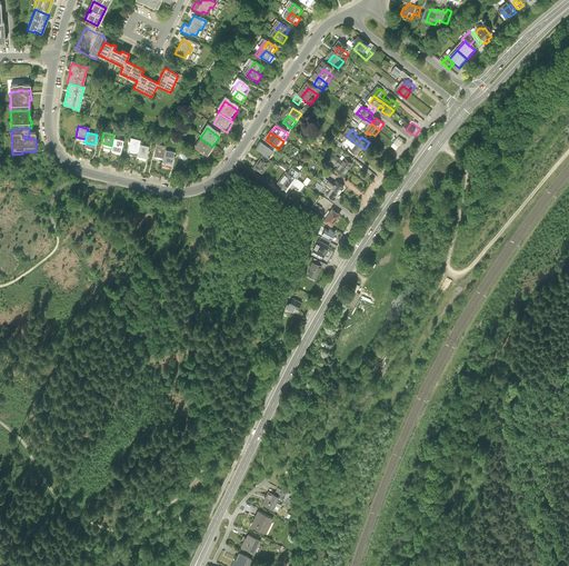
[(359,155),(365,149),(348,137),(346,140),(353,147),(351,149),(359,155)]
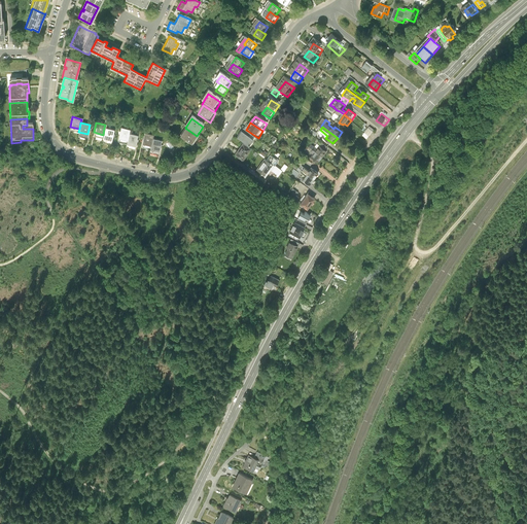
[(113,131),(104,128),(103,135),(102,138),(111,141),(113,131)]
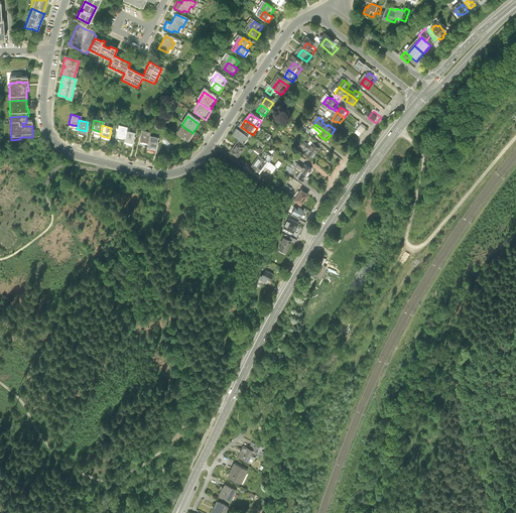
[(192,133),(182,126),(176,135),(188,143),(195,135),(192,133)]
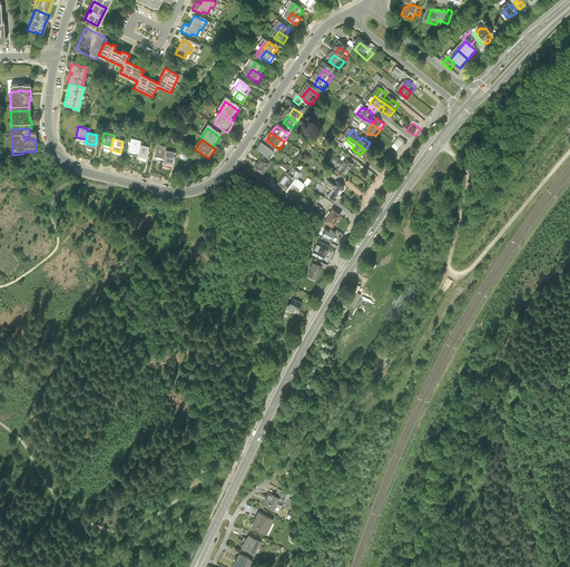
[(406,143),(401,139),(394,149),(399,153),(406,143)]
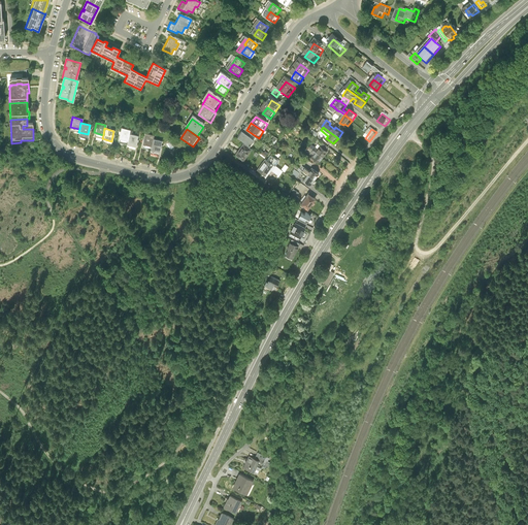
[(127,142),(128,136),(129,133),(121,131),(118,141),(127,142)]
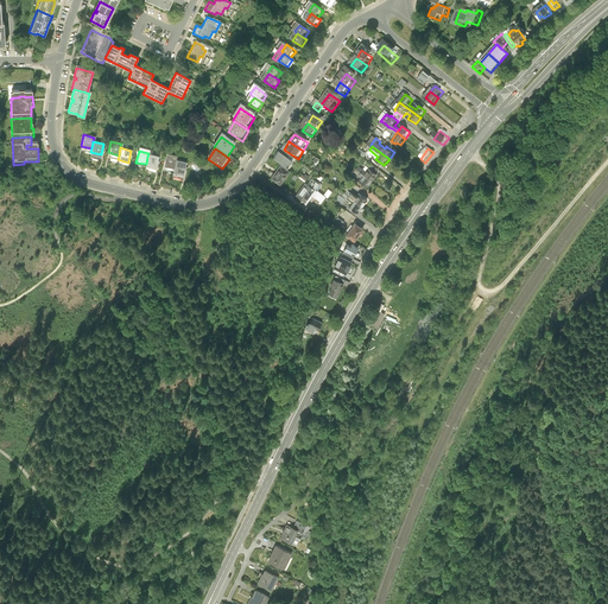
[(291,164),(278,156),(274,161),(287,170),(291,164)]
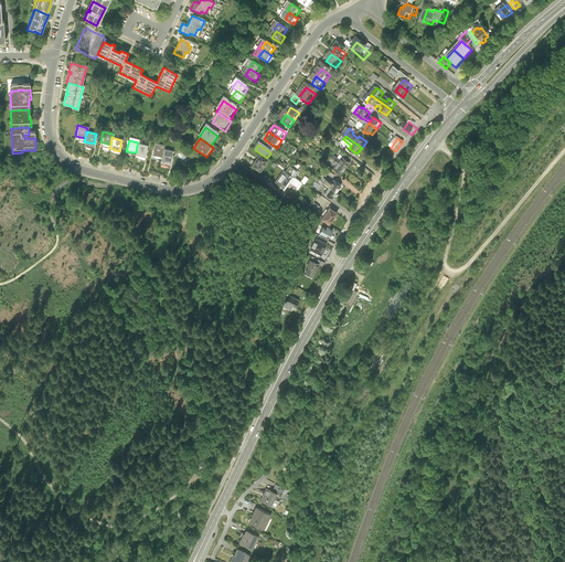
[(147,148),(137,146),(136,152),(135,157),(145,159),(147,148)]
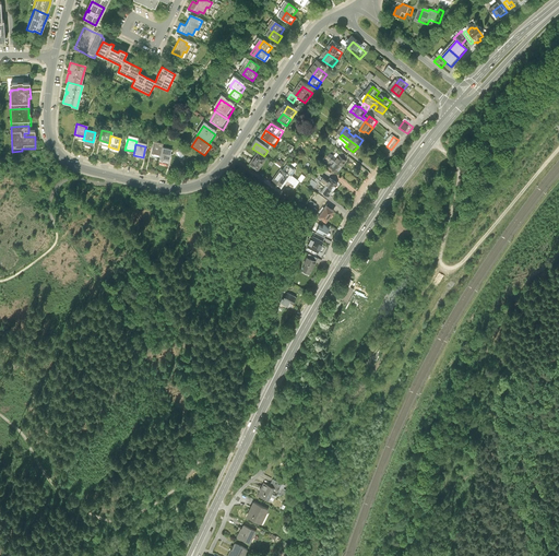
[(159,157),(161,151),(162,148),(152,145),(150,155),(159,157)]
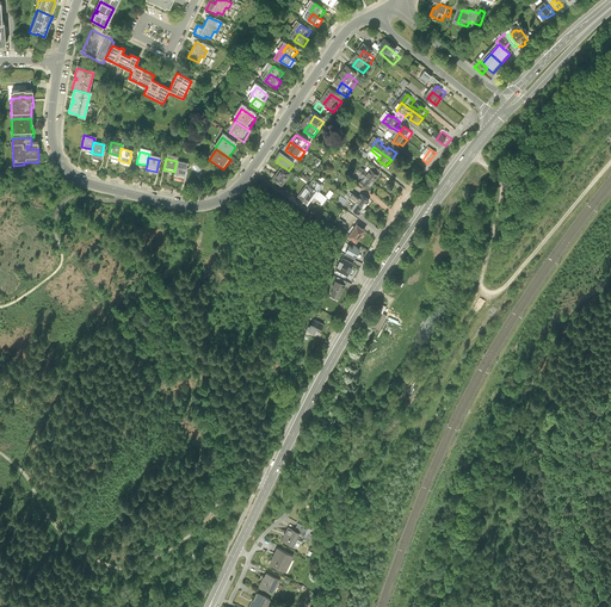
[(186,167),(176,165),(174,172),(173,177),(184,179),(185,177),(186,167)]
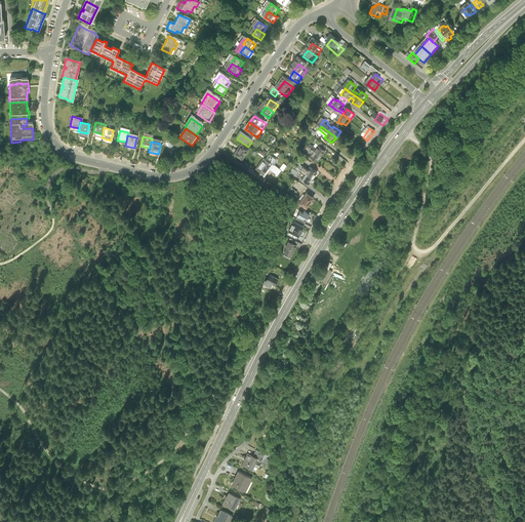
[(328,151),(326,150),(320,146),(318,144),(316,147),(312,145),(311,148),(317,152),(324,157),(328,151)]
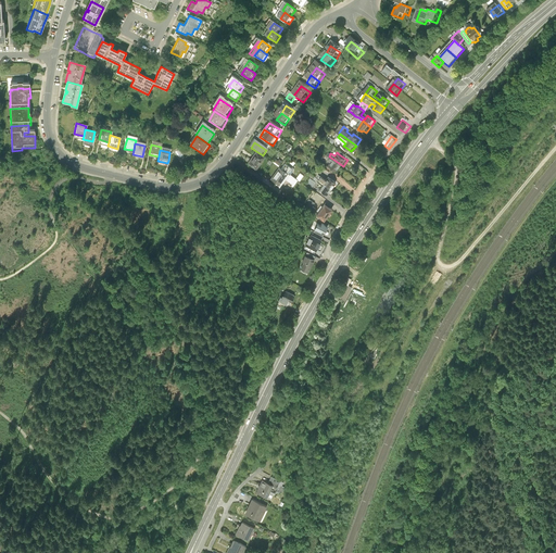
[(265,161),(257,155),(249,167),(256,173),(265,161)]
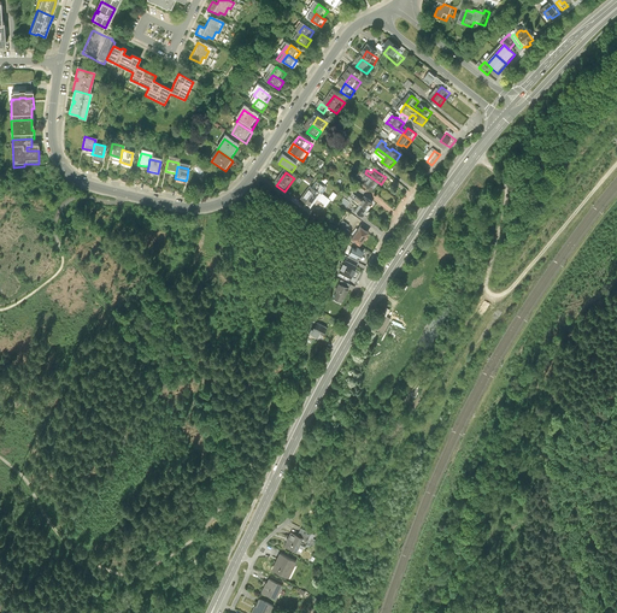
[(381,184),(372,178),(365,174),(363,177),(370,182),(368,186),(375,192),(381,184)]
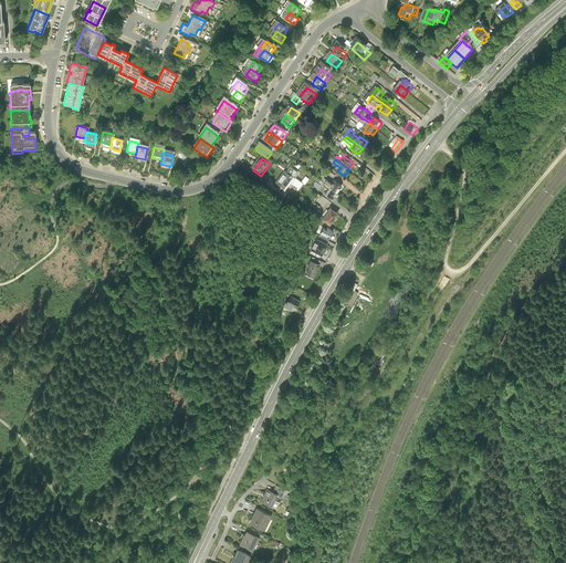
[(306,184),(287,170),(279,183),(287,188),(292,181),(303,189),(306,184)]
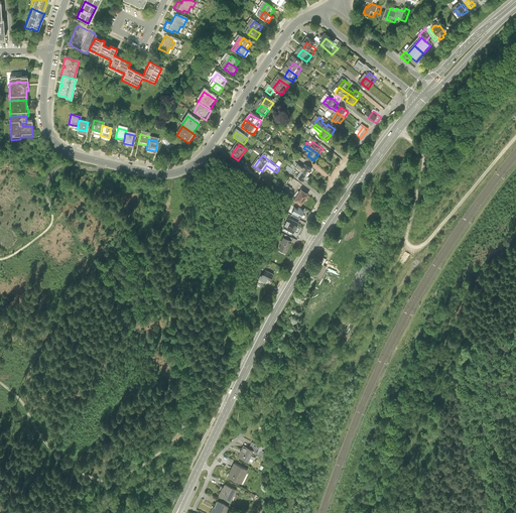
[(293,160),(297,163),(301,159),(296,155),(293,160)]
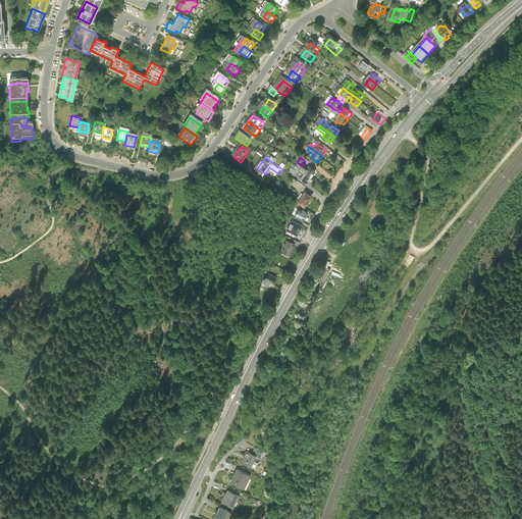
[(297,170),(305,176),(307,173),(309,170),(304,166),(304,167),(301,165),(297,170)]
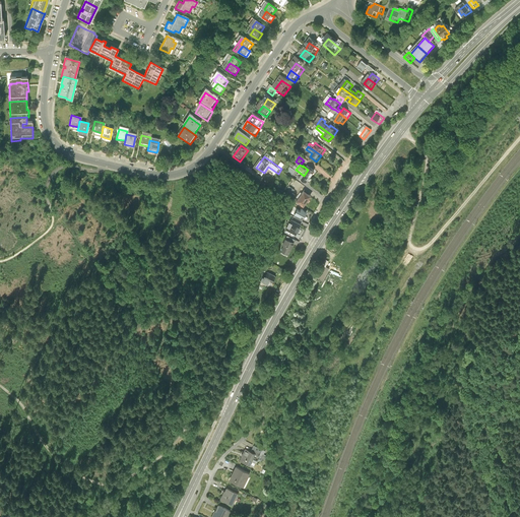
[(295,177),(298,172),(293,168),(288,173),(295,177)]
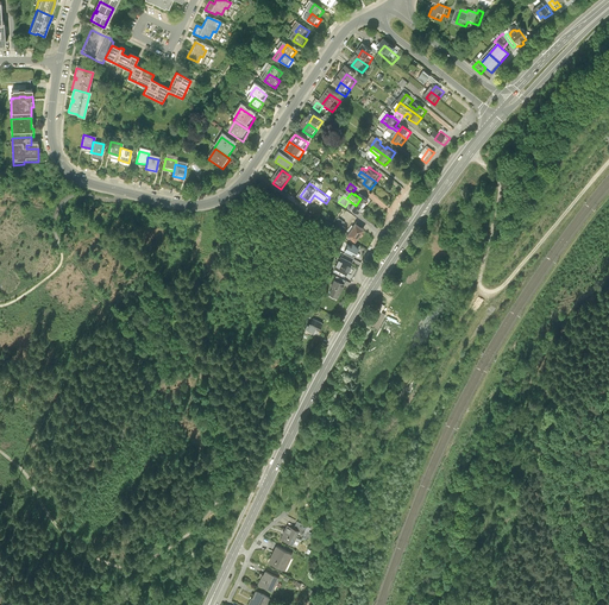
[(360,199),(358,202),(365,208),(371,202),(363,196),(360,199)]
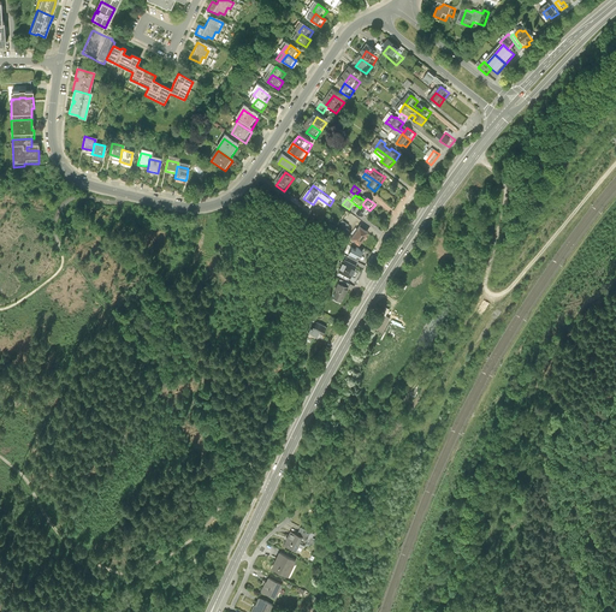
[(365,218),(369,211),(362,205),(360,208),(357,212),(365,218)]
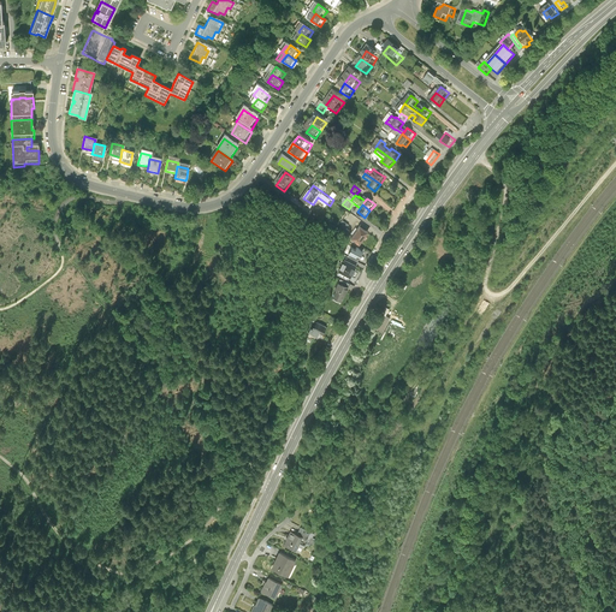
[(356,229),(345,223),(341,230),(350,237),(356,229)]
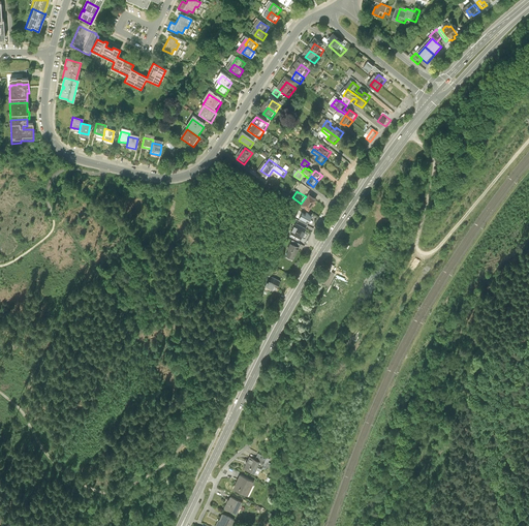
[(319,199),(312,194),(305,205),(312,210),(319,199)]
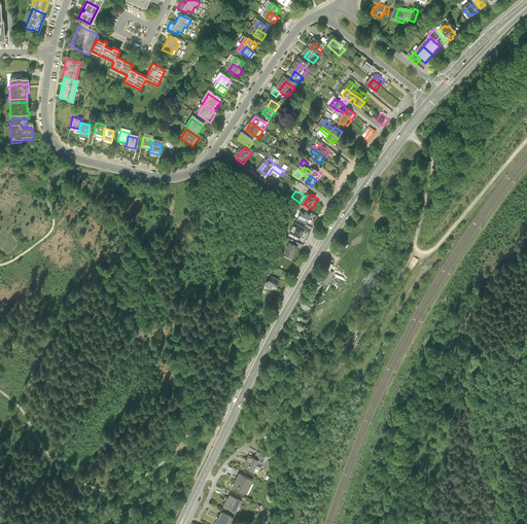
[(306,228),(311,218),(302,213),(296,222),(306,228)]
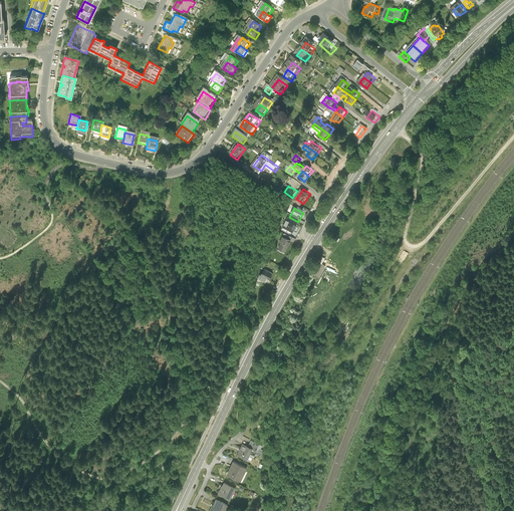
[(298,222),(290,218),(285,228),(295,233),(300,222),(298,222)]
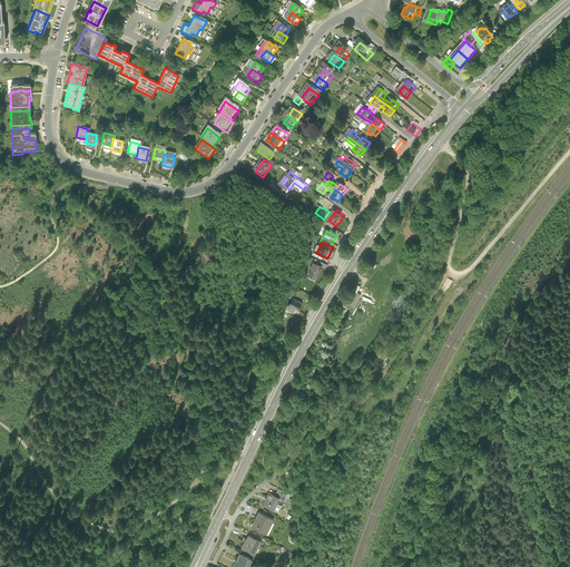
[(325,267),(316,263),(313,271),(314,271),(312,276),(318,280),(325,267)]
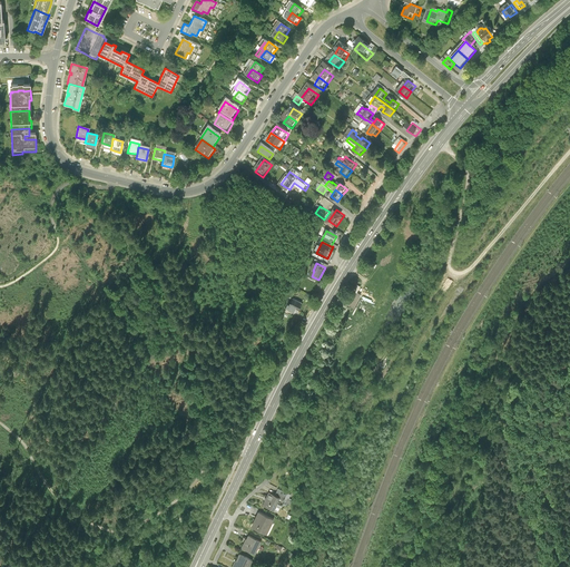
[(361,297),(354,294),(346,309),(354,312),(361,297)]
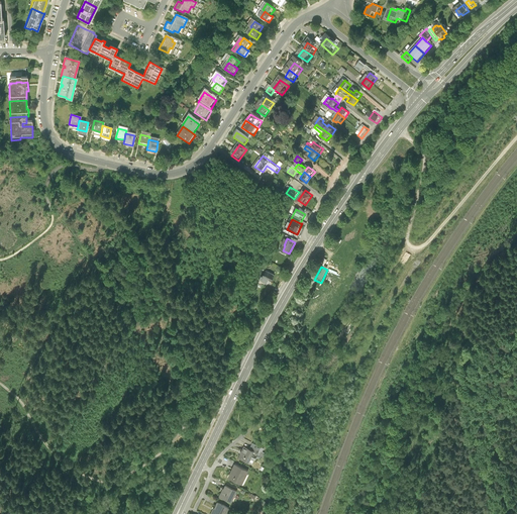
[(265,278),(264,277),(263,280),(273,285),(276,279),(268,275),(267,276),(266,275),(265,278)]
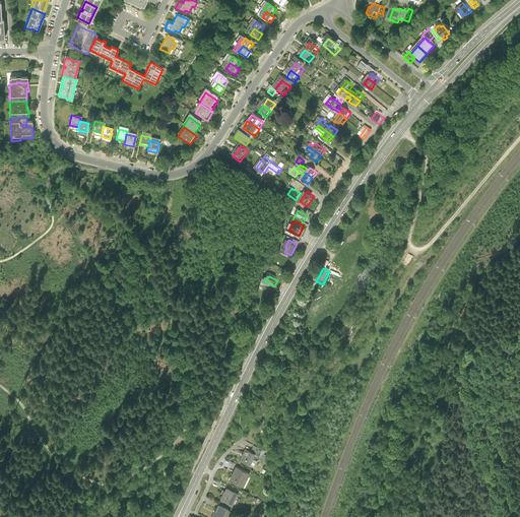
[(257,446),(254,452),(259,454),(258,455),(261,457),(265,450),(257,446)]
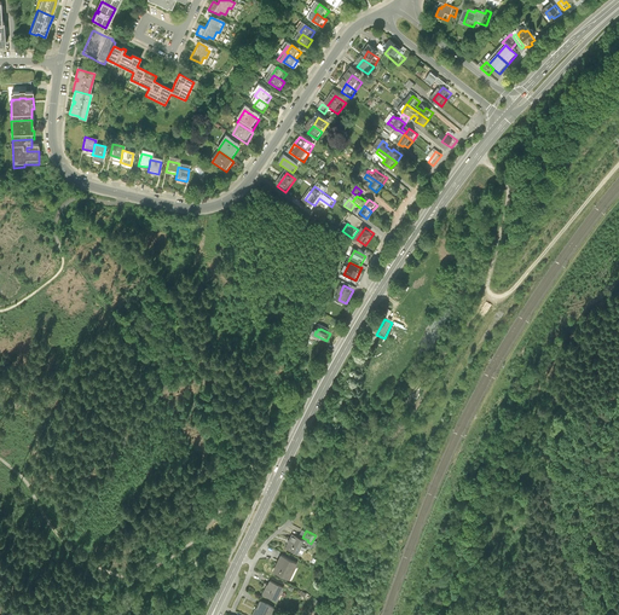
[(302,538),(295,534),(288,549),(306,556),(310,549),(305,546),(307,541),(308,540),(302,538)]
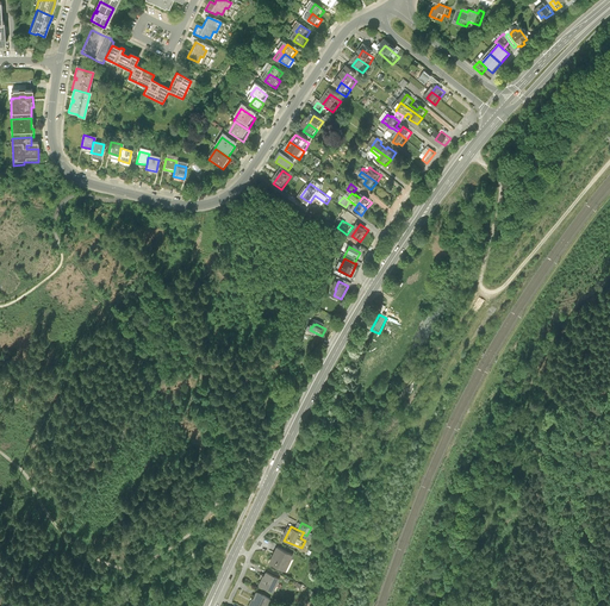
[(296,556),(280,548),(272,564),(288,572),(296,556)]
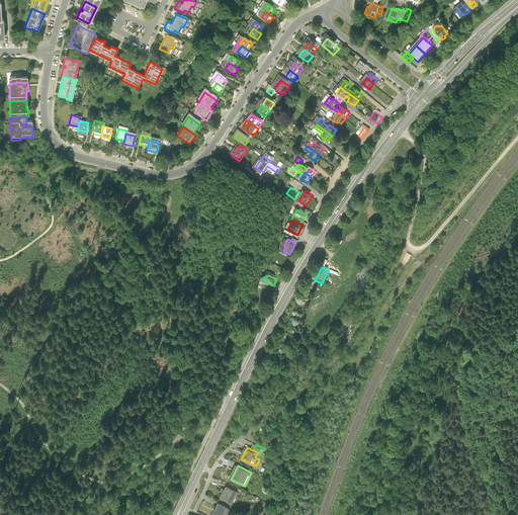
[(240,493),(229,487),(223,498),(235,504),(240,493)]
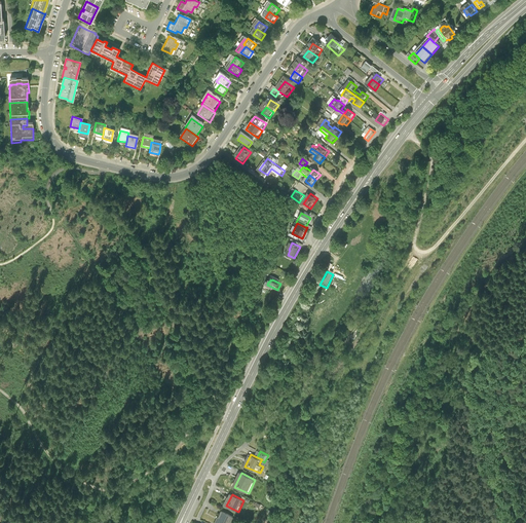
[(233,522),(235,518),(224,513),(221,518),(220,518),(218,522),(233,522)]
